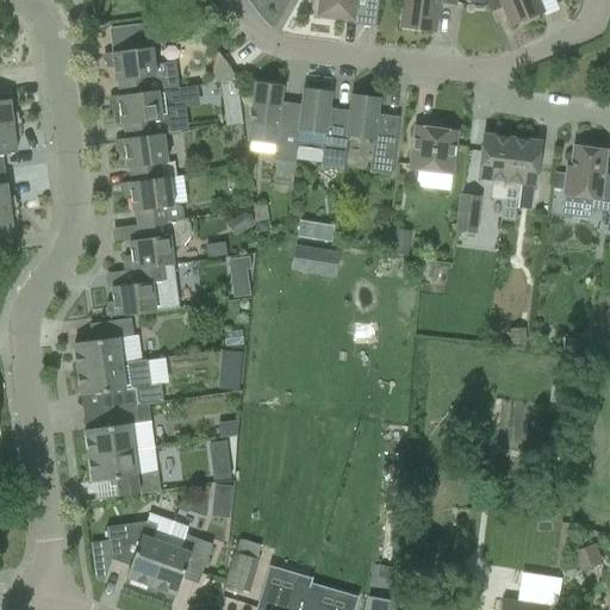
[(317,17),(354,22),(356,0),(313,0),(312,11),(317,14),(317,17)]
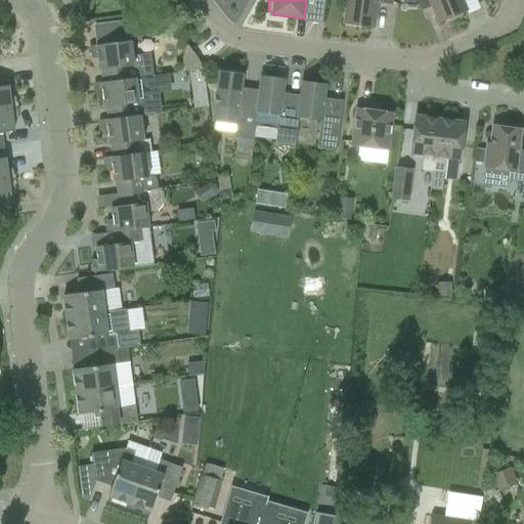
[(345,24),(373,28),(376,2),(390,4),(390,0),(343,0),(344,3),(347,3),(345,24)]
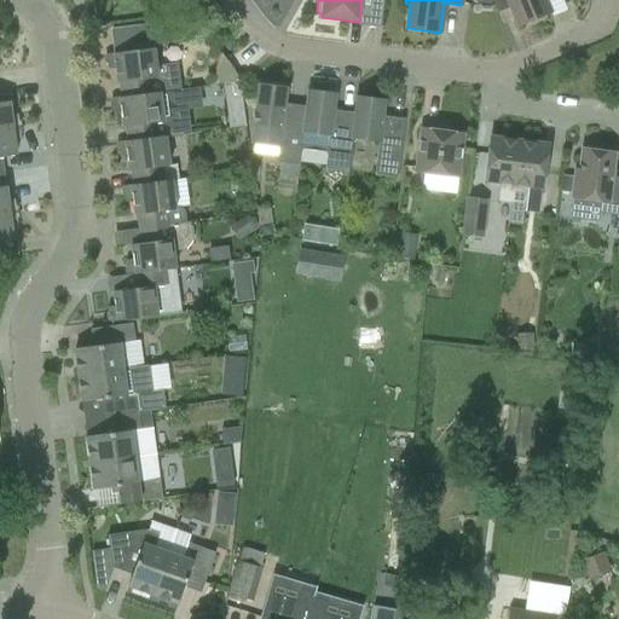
[(507,0),(519,27),(550,13),(544,0),(507,0)]
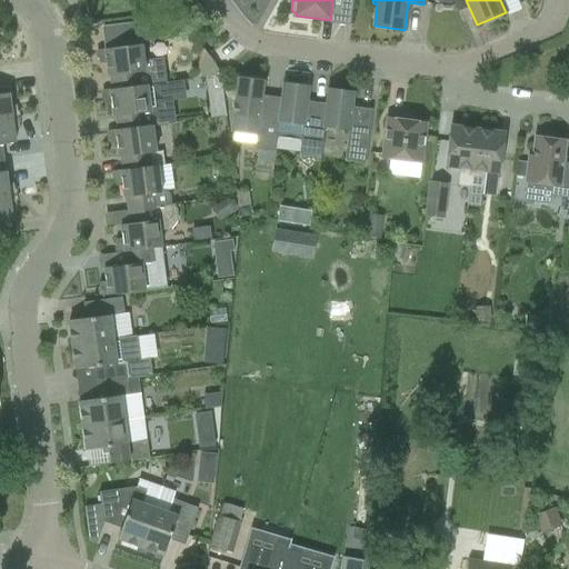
[(152,12),(153,16),(153,21),(166,20),(165,11),(152,12)]
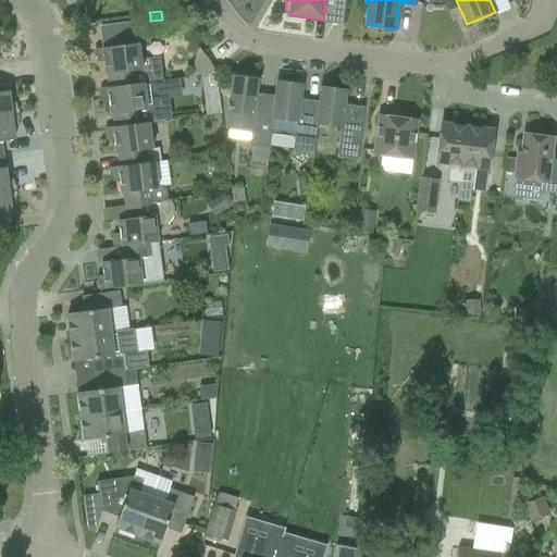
[(135,23),(126,24),(130,46),(138,45),(135,23)]
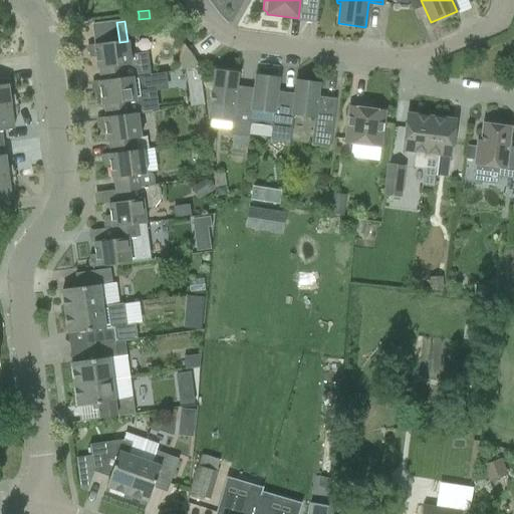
[(148,53),(130,54),(127,41),(119,42),(88,46),(89,58),(96,57),(97,69),(99,69),(101,81),(101,82),(126,78),(151,75),(148,53)]
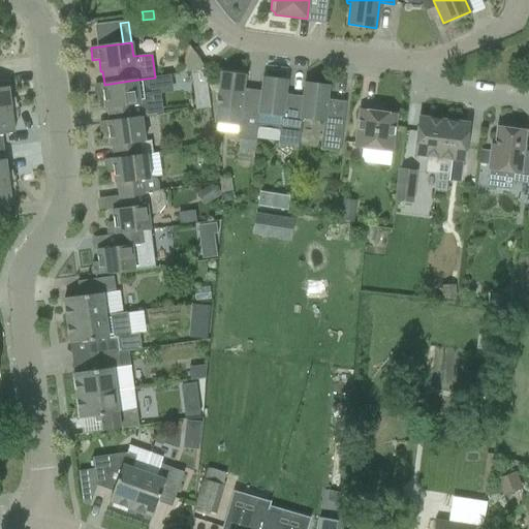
[(261,92),(244,90),(246,75),(221,72),(215,124),(238,126),(237,139),(240,141),(255,143),(256,143),(257,129),(259,115),(261,92)]
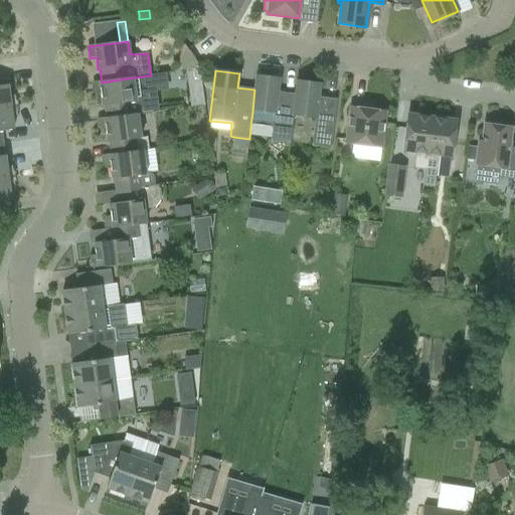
[(155,112),(151,75),(127,78),(102,82),(102,81),(94,82),(95,95),(101,94),(103,107),(105,106),(107,118),(107,119),(132,116),(132,115),(138,114),(155,112)]
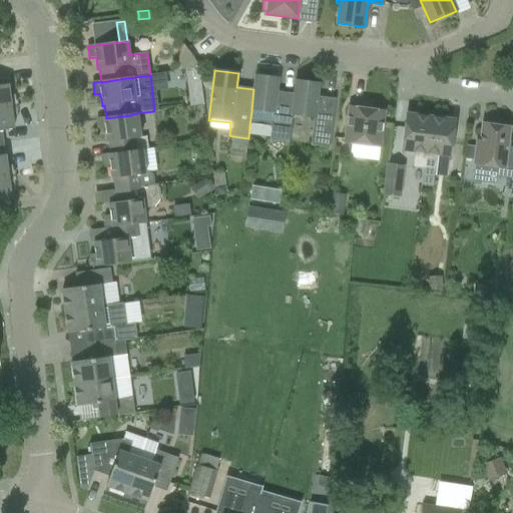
[(251,111),(249,125),(272,128),(270,141),(289,143),(293,116),(292,116),(295,94),(294,94),(278,92),(279,78),(254,75),(253,89),(251,111)]
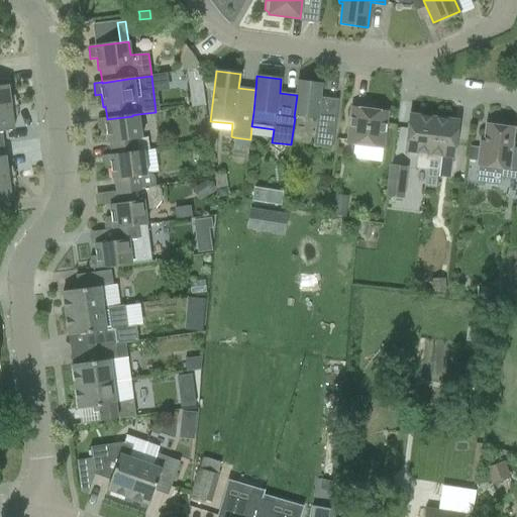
[(332,149),(338,100),(320,98),(322,84),(298,81),(296,95),(297,95),(294,117),(295,117),(316,120),(313,147),(332,149)]
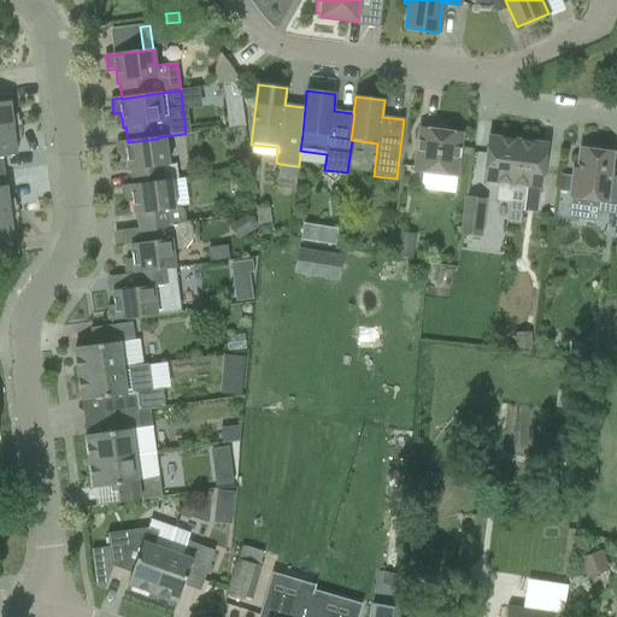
[(0,129),(19,128),(18,115),(11,116),(9,101),(0,103),(0,129)]
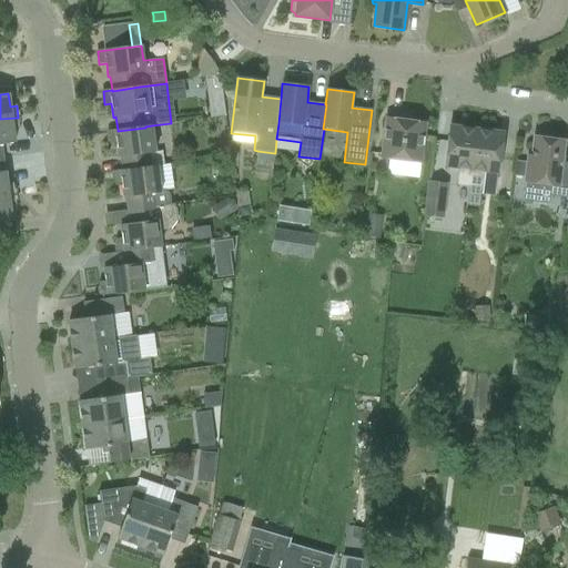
[(224,102),(209,103),(211,119),(226,117),(224,102)]
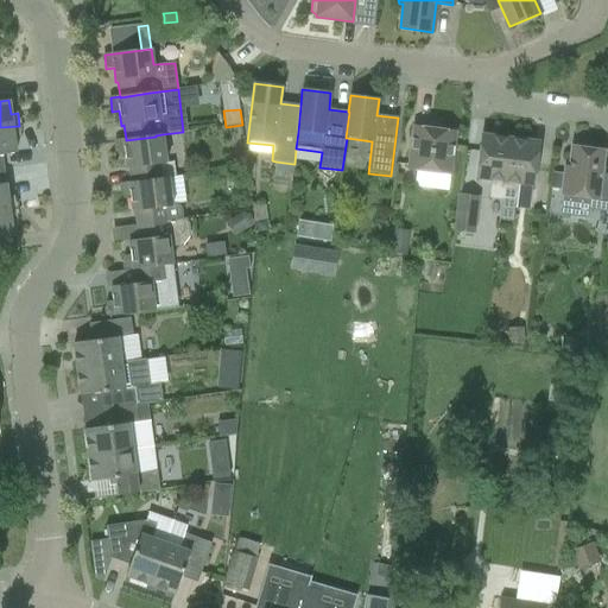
[(0,169),(2,169),(1,156),(16,153),(14,140),(21,139),(19,126),(0,127),(0,169)]
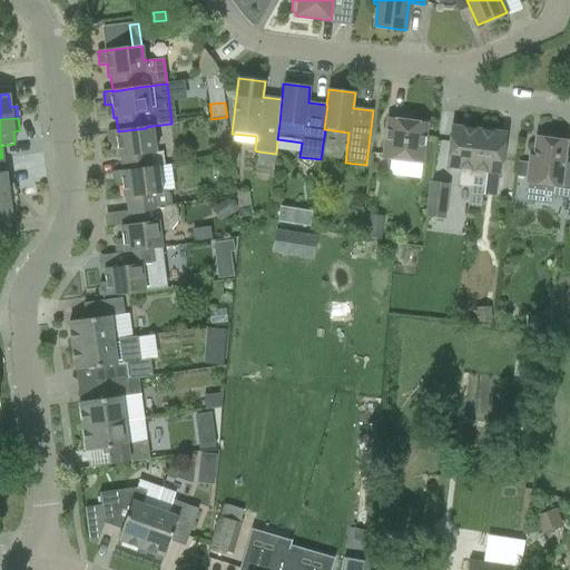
[(422,164),(428,125),(387,119),(382,159),(422,164)]
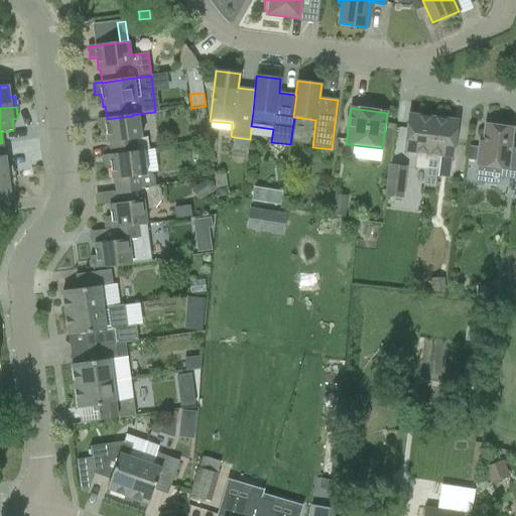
[(147,138),(141,139),(138,114),(132,115),(132,116),(107,119),(107,118),(98,119),(100,132),(106,131),(108,143),(110,143),(112,155),(137,152),(137,151),(143,150),(149,150),(147,138)]
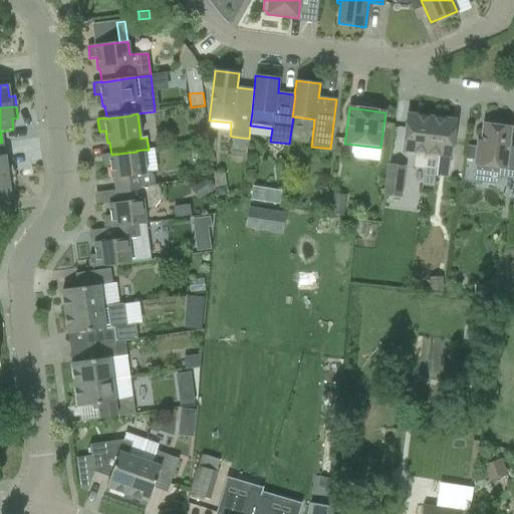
[(414,168),(425,170),(432,117),(407,114),(403,151),(416,153),(414,168)]
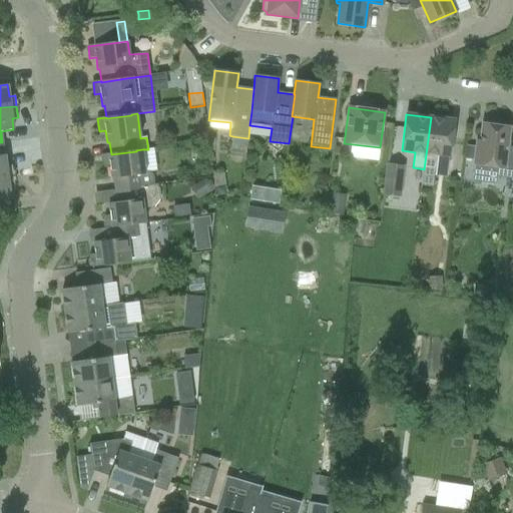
[(433,188),(435,170),(438,154),(450,156),(455,120),(431,117),(424,169),(422,187),(433,188)]
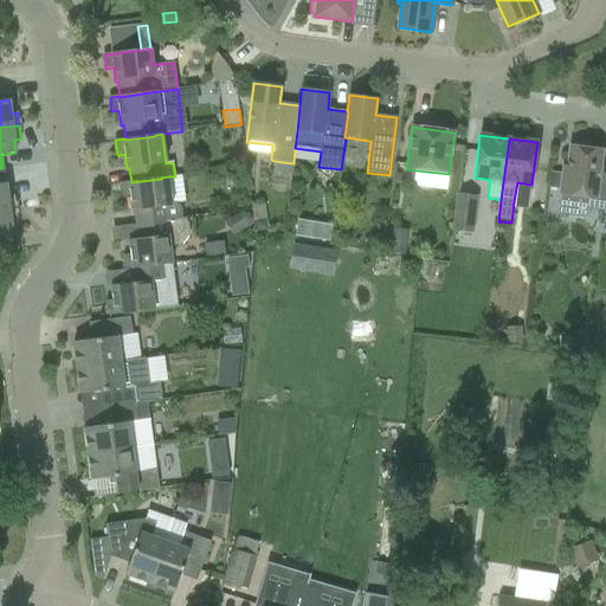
[(562,167),(559,194),(558,206),(556,214),(581,217),(582,208),(605,211),(605,199),(597,198),(603,152),(569,147),(567,168),(562,167)]
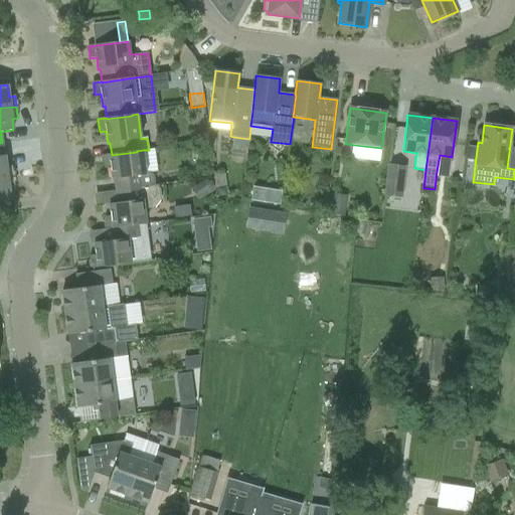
[(0,178),(14,177),(12,166),(6,167),(5,156),(4,156),(2,143),(0,143),(0,178)]
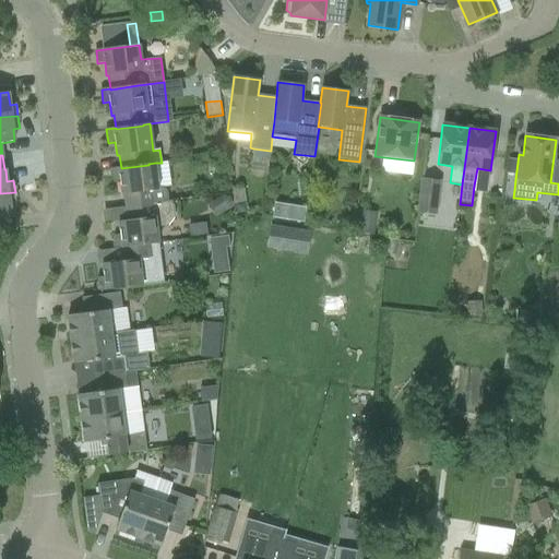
[(125,194),(126,207),(171,201),(168,201),(167,191),(163,187),(158,188),(155,163),(149,164),(149,165),(121,168),(111,169),(114,182),(120,181),(122,194),(125,194)]
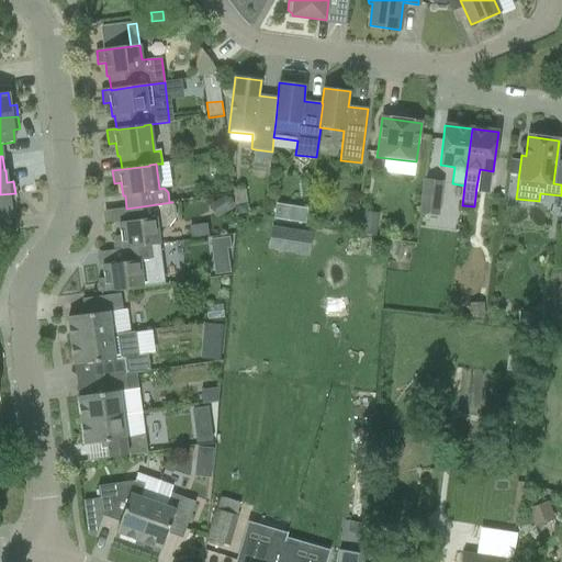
[(438,216),(442,182),(425,180),(420,214),(438,216)]
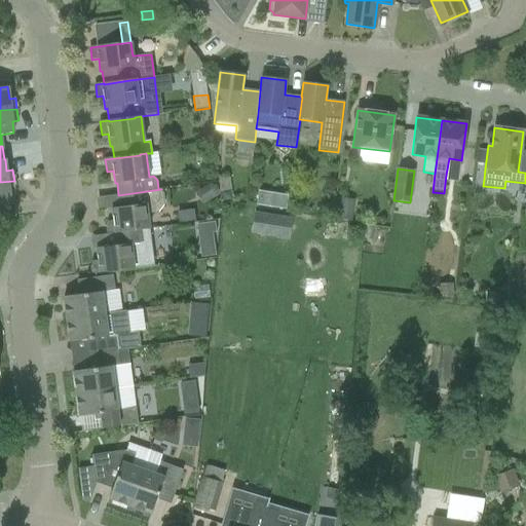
[(15,192),(14,181),(0,182),(0,205),(11,204),(9,193),(15,192)]
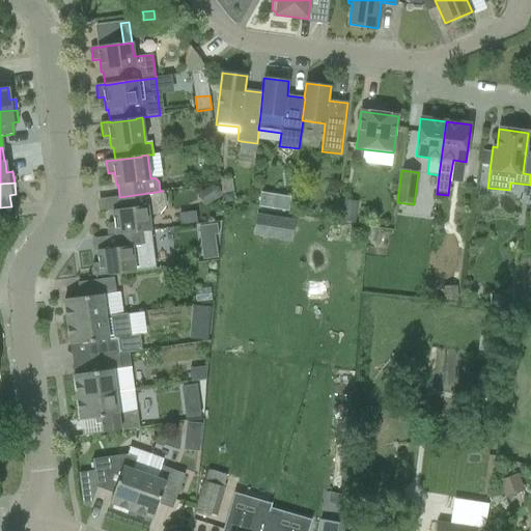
[(204,190),(212,203),(219,199),(221,192),(219,187),(213,185),(204,190)]
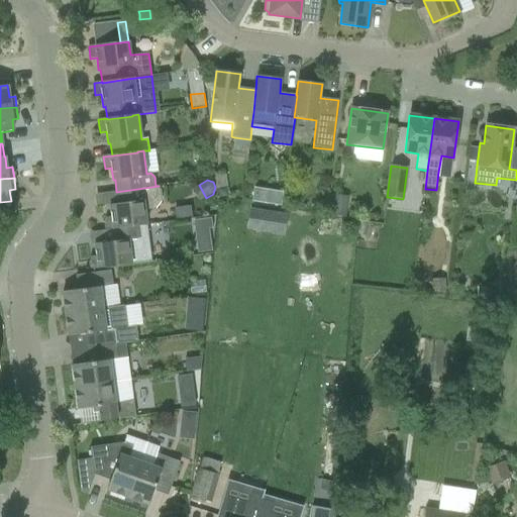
[(95,186),(97,203),(115,200),(112,184),(95,186)]
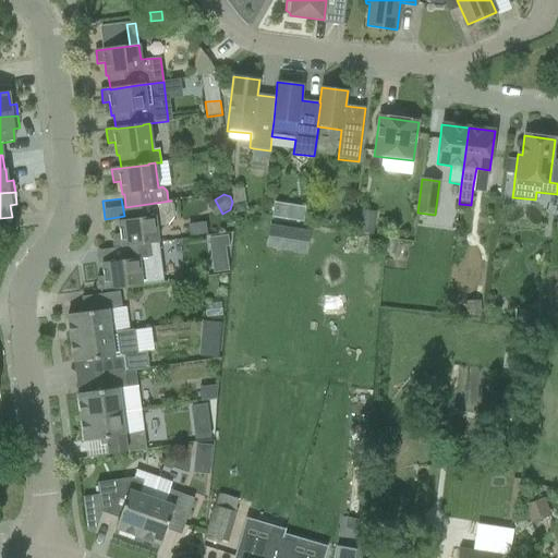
[(114,249),(122,247),(149,243),(149,244),(158,243),(156,227),(167,226),(173,216),(171,201),(125,207),(128,220),(119,221),(120,234),(113,235),(114,249)]
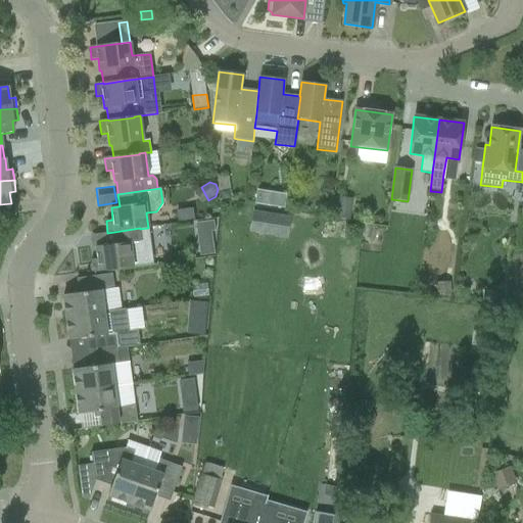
[(232,200),(231,192),(227,190),(220,191),(221,201),(232,200)]
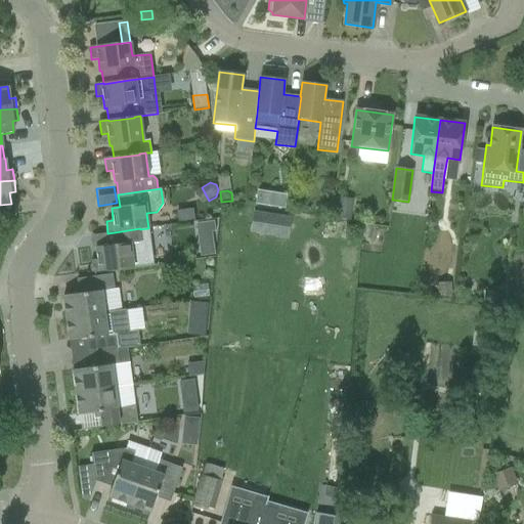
[(277,193),(275,208),(285,210),(287,194),(277,193)]
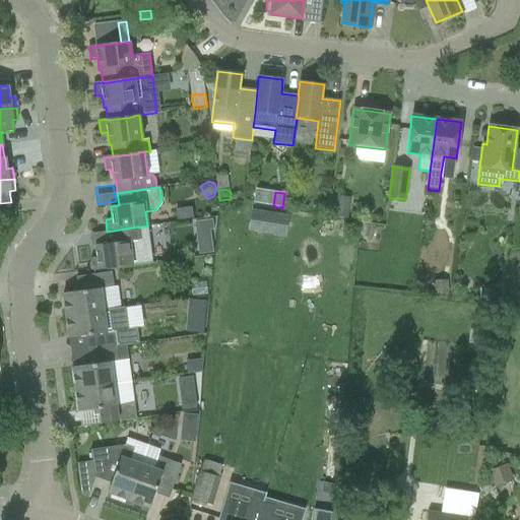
[(330,217),(348,219),(350,204),(332,202),(330,217)]
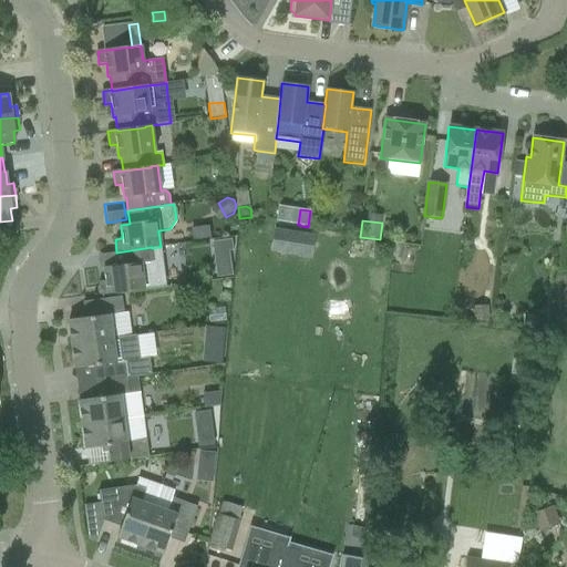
[(300,256),(303,235),(275,230),(271,251),(300,256)]
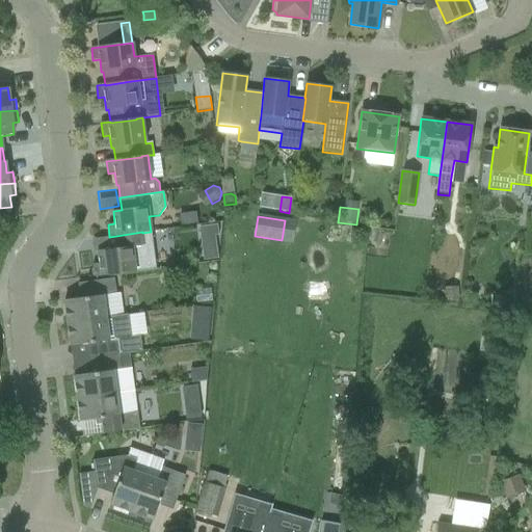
[(201,238),(215,236),(218,235),(217,224),(198,227),(201,238)]
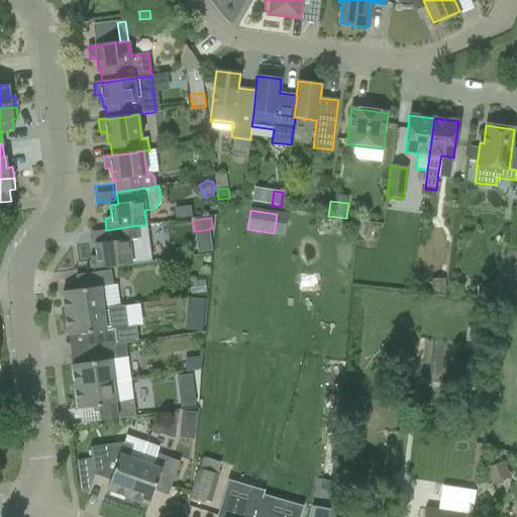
[(148,236),(146,225),(138,226),(138,225),(113,229),(114,241),(95,244),(96,256),(90,257),(92,270),(131,265),(131,263),(149,260),(146,237),(148,236)]
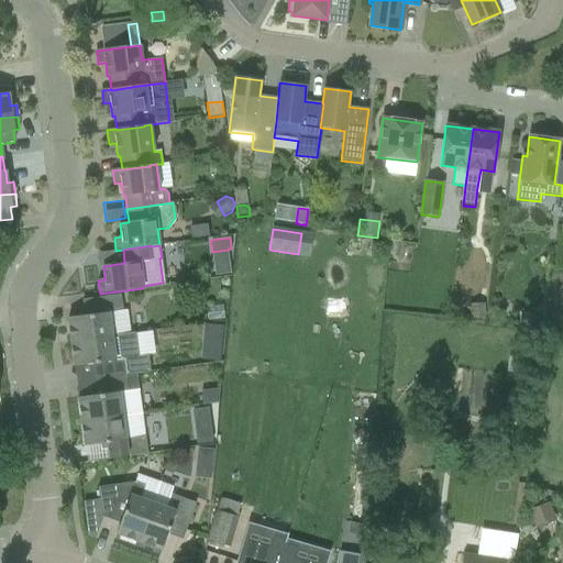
[(68,318),(72,342),(131,334),(127,311),(123,311),(121,295),(88,299),(90,316),(68,318)]
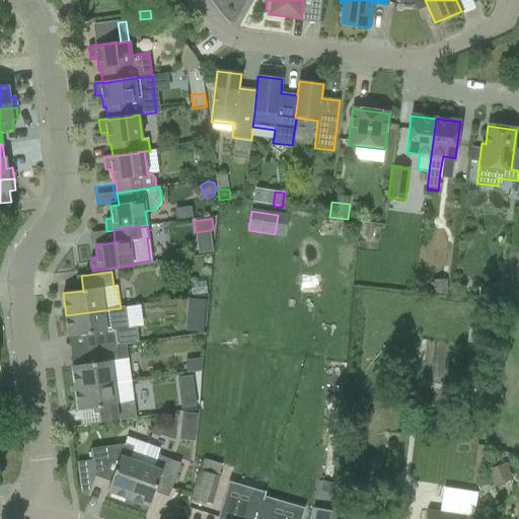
[(432,281),(432,295),(447,294),(446,281),(432,281)]
